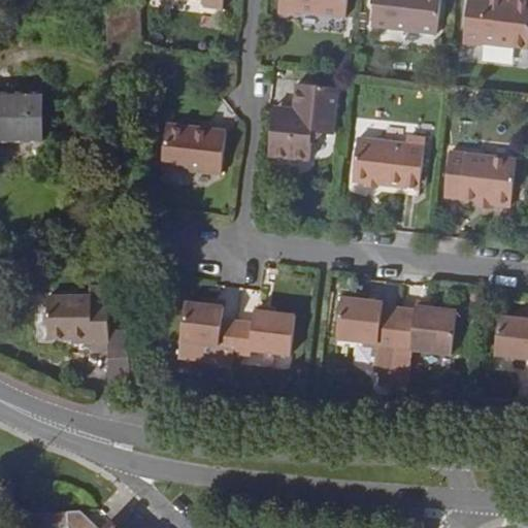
[(279,0),(279,11),(297,13),(298,11),(347,17),(348,0),(279,0)]
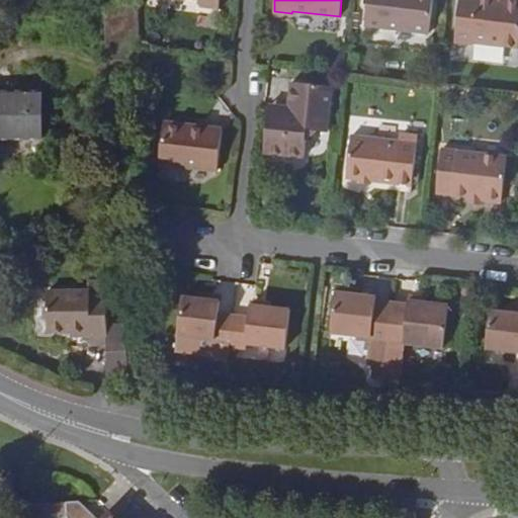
[(367,0),(365,25),(429,33),(433,0),(367,0)]
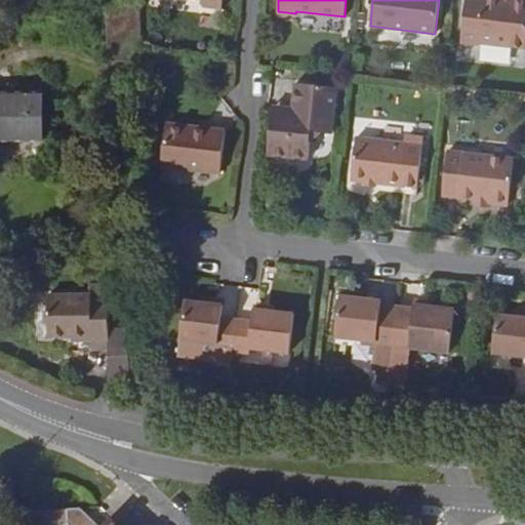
[(524,0),(466,0),(461,43),(480,45),(480,43),(524,48),(524,0)]
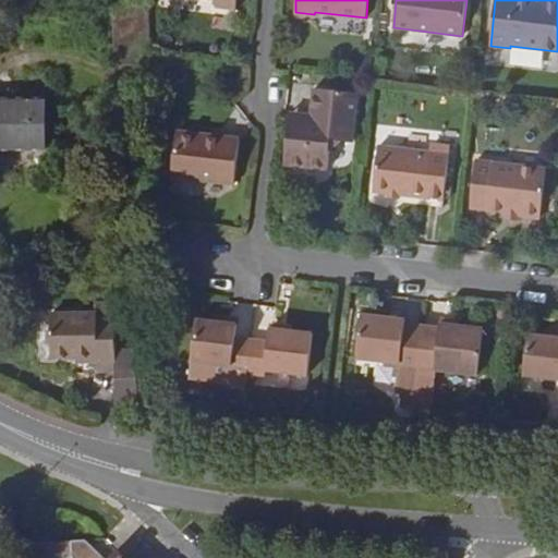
[(149,2),(112,2),(114,65),(152,64),(152,53),(149,2)]
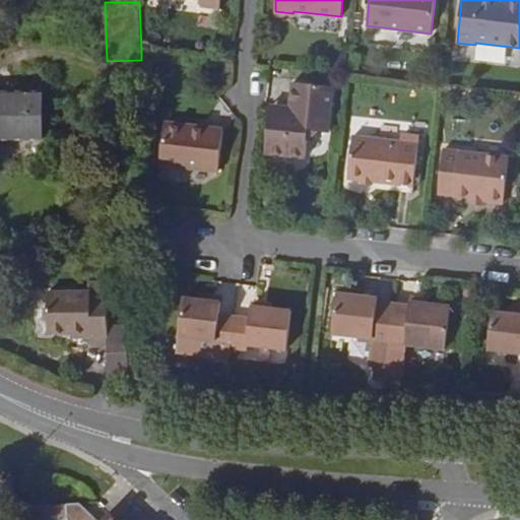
[(344,71),(347,53),(337,52),(334,70),(344,71)]
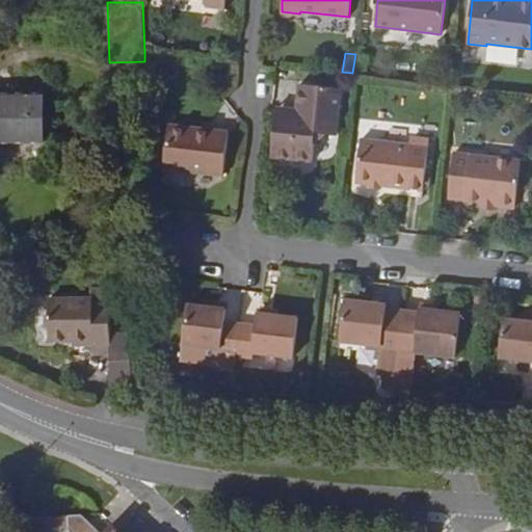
[(341,89),(300,84),(297,110),(289,109),(283,118),(275,117),(270,157),(312,162),(315,133),(336,136),(341,89)]
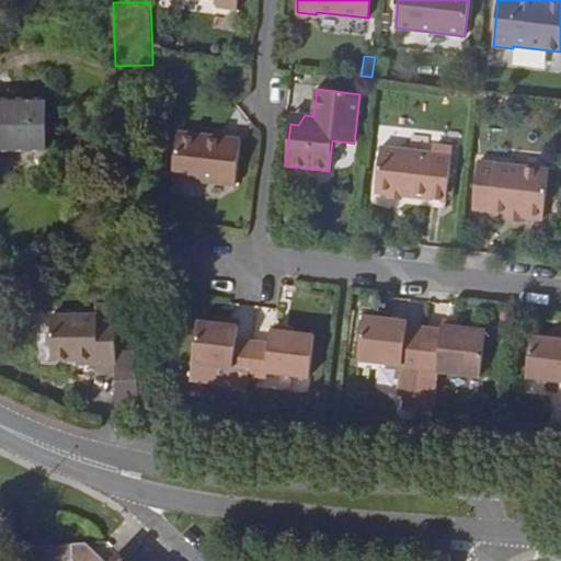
[(47,100),(0,99),(0,149),(47,149),(47,100)]
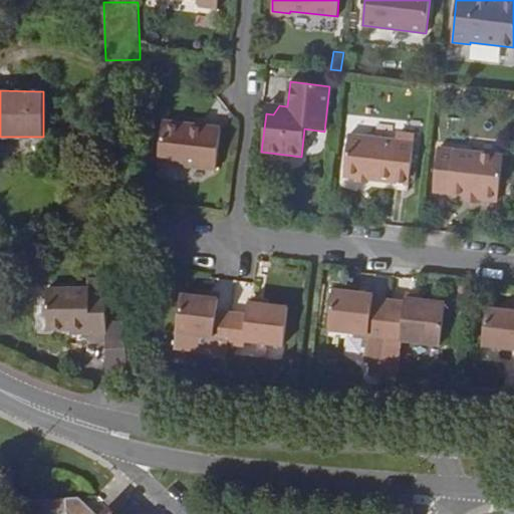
[(279,105),(267,104),(266,113),(273,114),(279,105)]
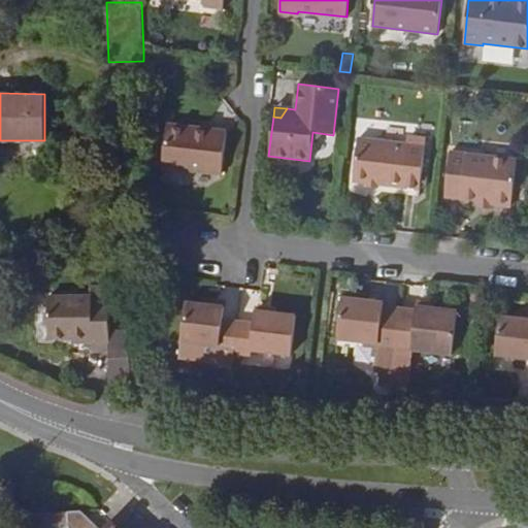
[(227,130),(167,124),(162,167),(222,174),(227,130)]
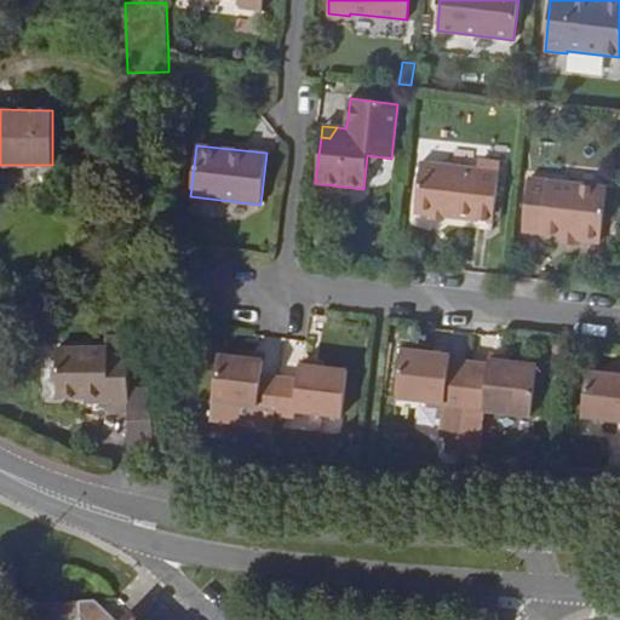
[(480,170),(420,162),(415,212),(432,214),(443,216),(474,219),(480,170)]
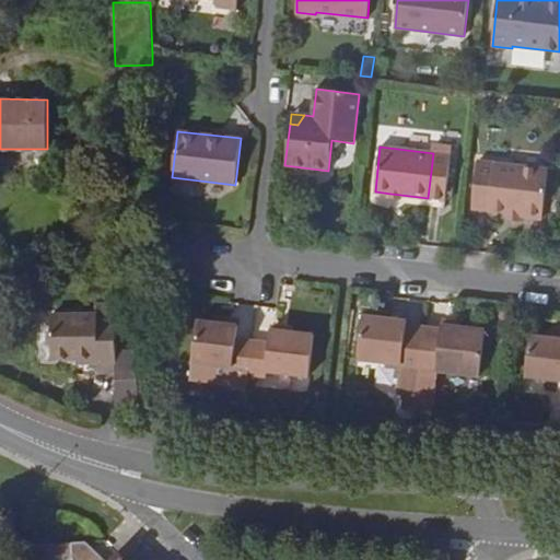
[(450,155),(433,153),(428,198),(444,200),(450,155)]
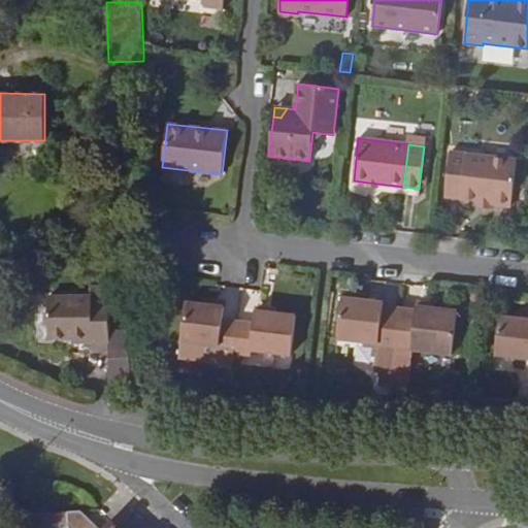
[(517,160),(451,153),(446,196),(477,199),(492,201),(492,204),(512,206),(517,160)]
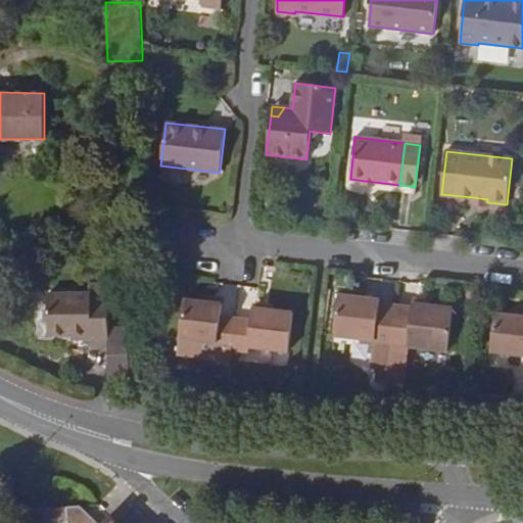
[(515,175),(514,190),(521,190),(522,175),(515,175)]
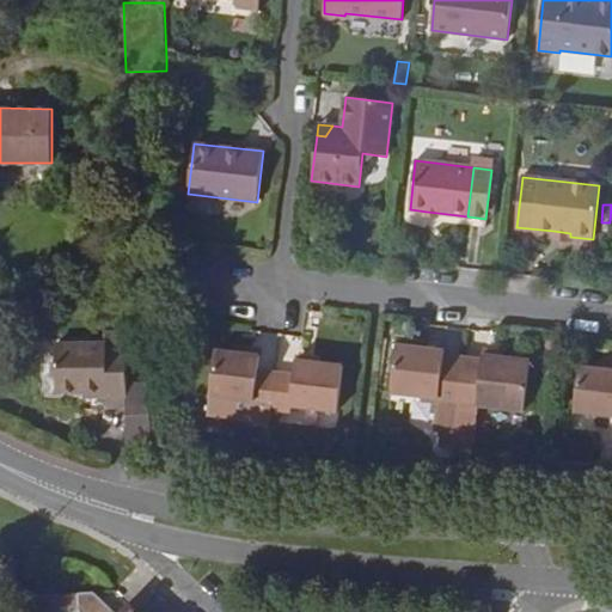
[(104,343),(56,344),(56,393),(83,393),(106,393),(105,398),(105,409),(126,408),(150,408),(147,384),(127,385),(126,332),(104,334),(104,343)]
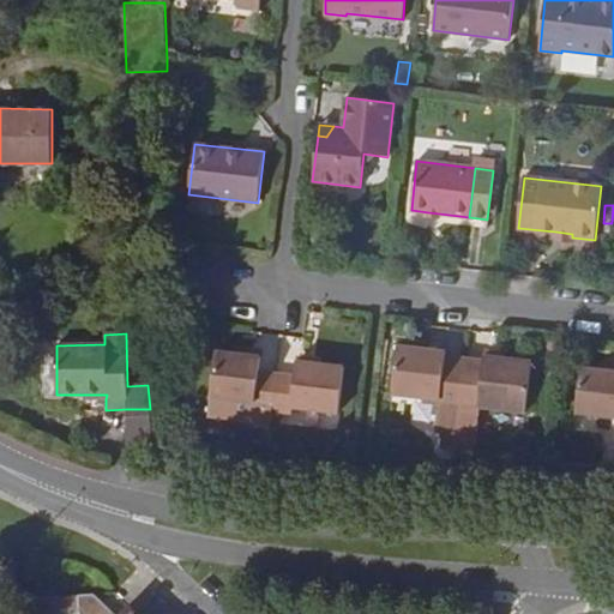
[(446,353),(398,347),(392,395),(439,399),(438,405),(459,409),(464,369),(445,367),(446,355),(446,353)]
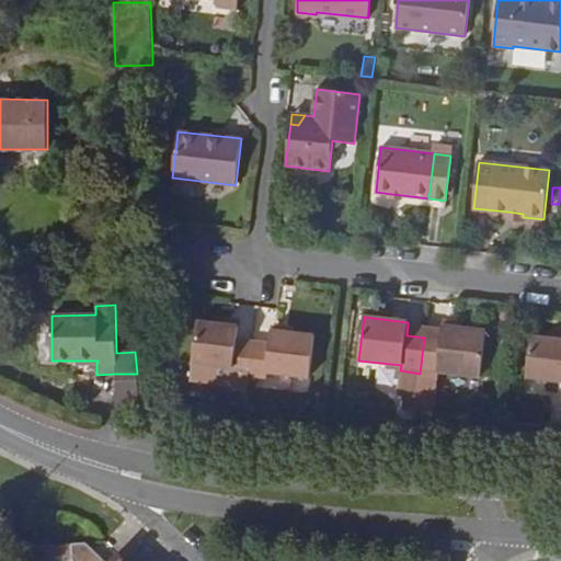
[(238,327),(197,322),(193,363),(191,379),(248,387),(249,376),(253,342),(237,340),(238,327)]
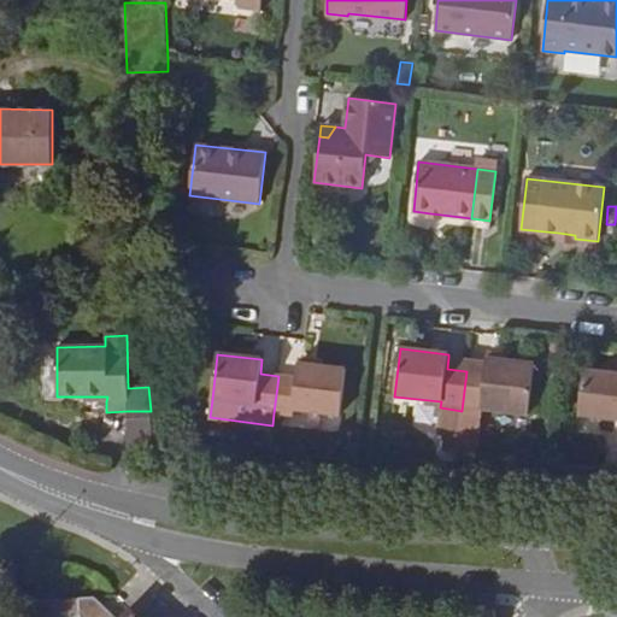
[(469,359),(448,357),(447,369),(466,371),(469,359)]
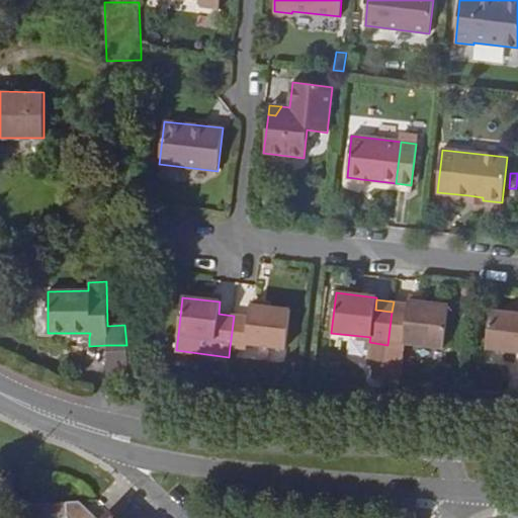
[(404,341),(444,346),(448,306),(409,300),(408,304),(407,314),(392,312),(387,345),(403,346),(404,341)]
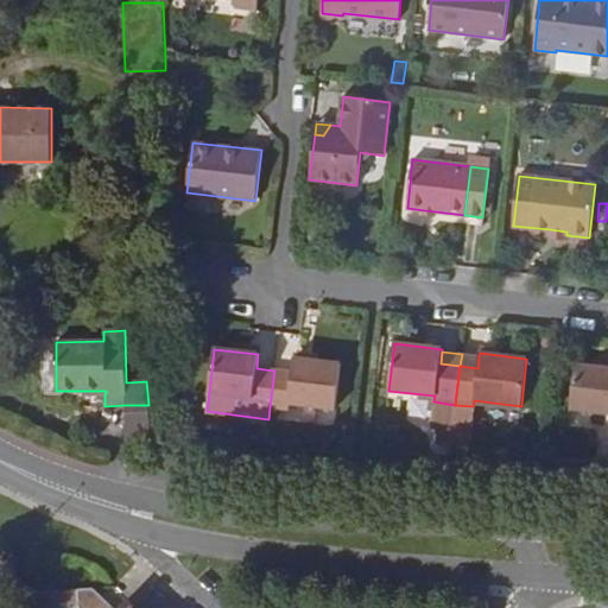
[(479,356),(462,354),(460,366),(477,368),(479,356)]
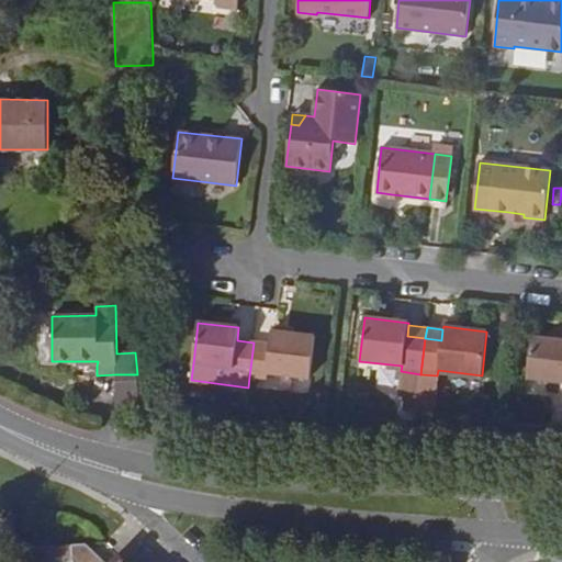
[(270,345),(254,343),(249,377),(267,378),(268,372),(311,378),(315,336),(271,332),(270,345)]
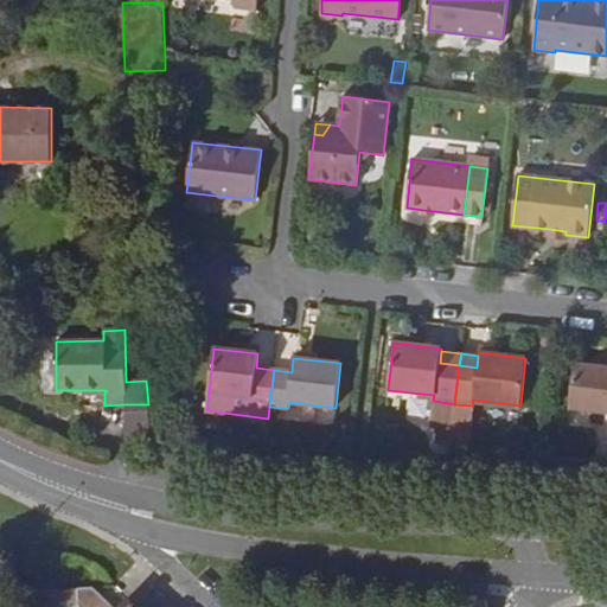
[(605,368),(575,364),(569,408),(606,413),(606,370),(604,371),(605,368)]
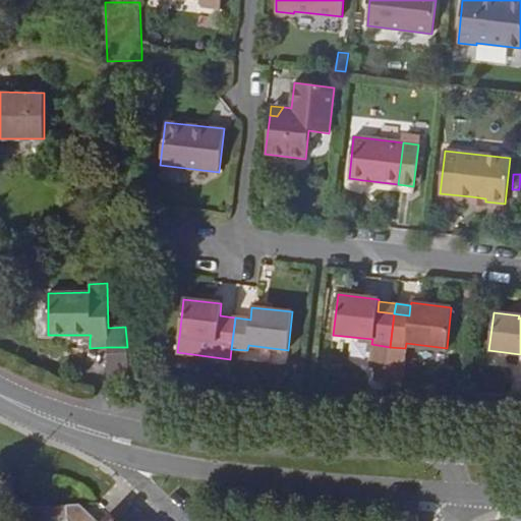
[(127,347),(107,347),(108,380),(130,379),(127,347)]
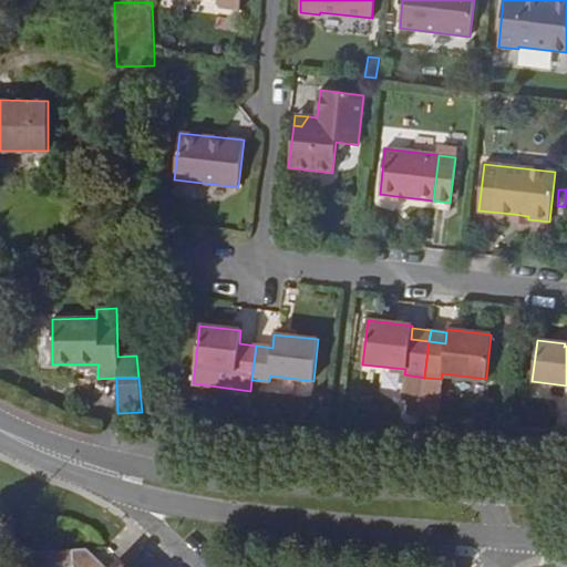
[(423,393),(421,410),(437,412),(440,395),(423,393)]
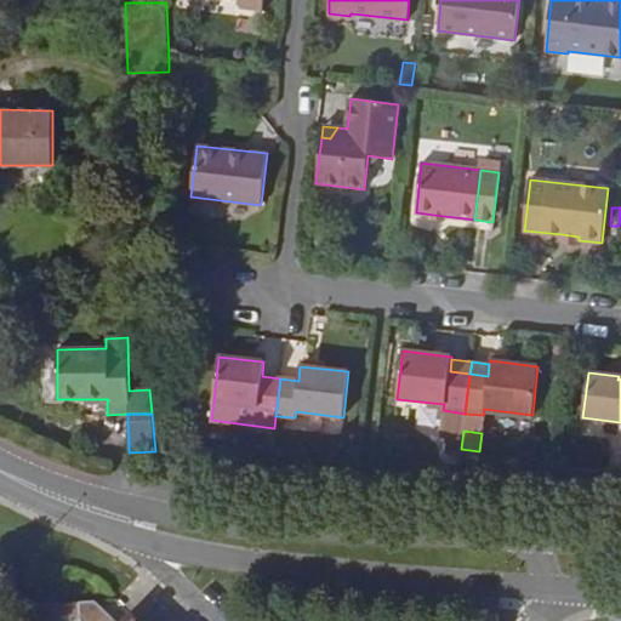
[(479,451),(461,449),(460,466),(478,467),(479,451)]
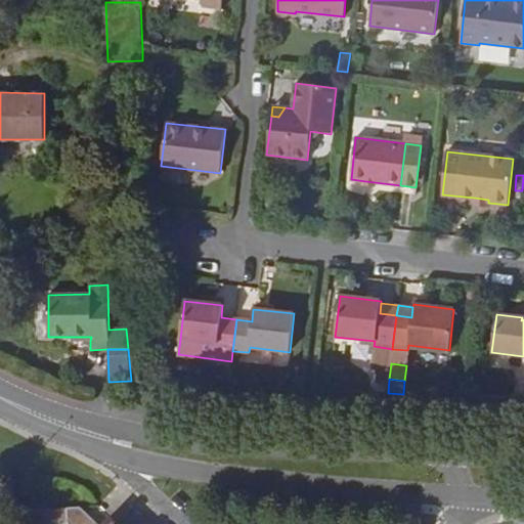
[(97,523),(81,508),(67,508),(68,521),(70,523),(120,523),(112,516),(102,523),(97,523)]
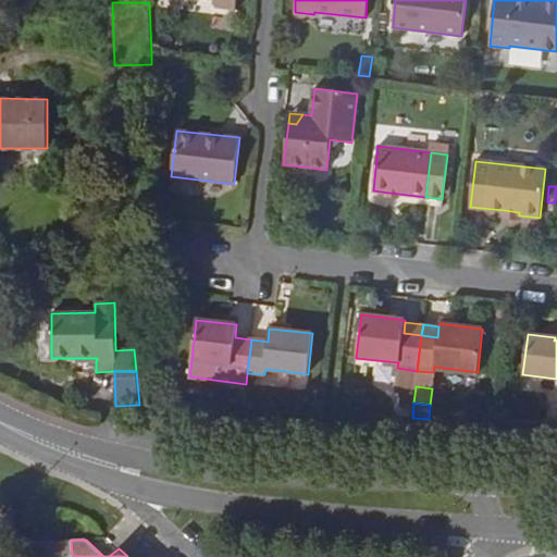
All buildings are outlined.
